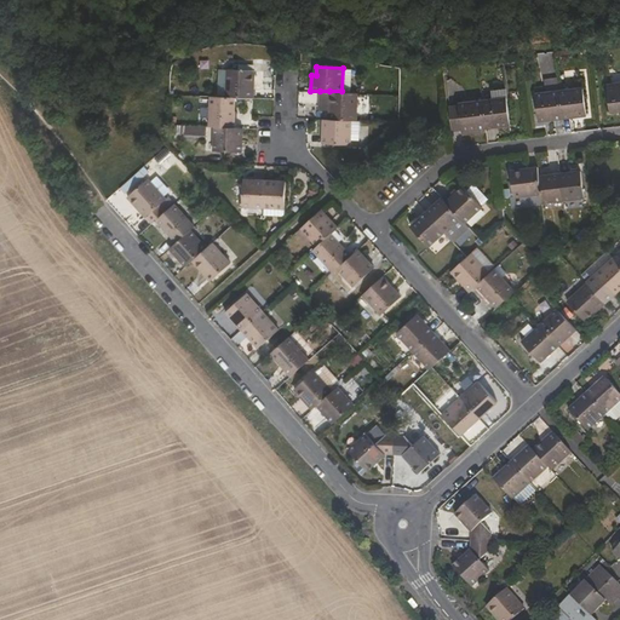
[(254,70),(229,69),(228,96),(235,97),(254,97),(254,70)]
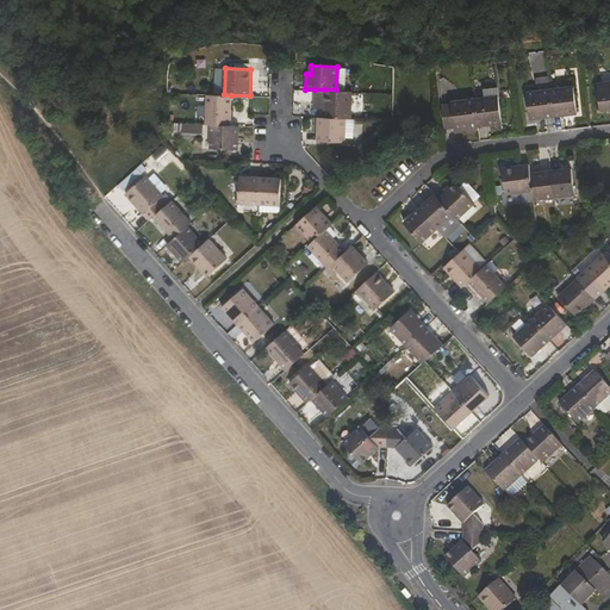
[(601,110),(609,107),(609,81),(597,83),(601,110)]
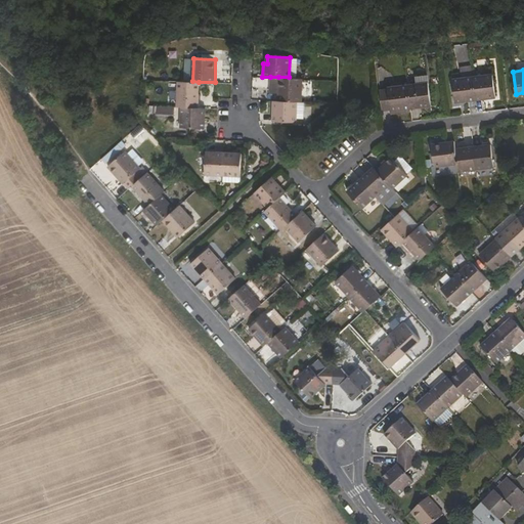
[(496,97),(493,74),(472,76),(475,99),(496,97)]
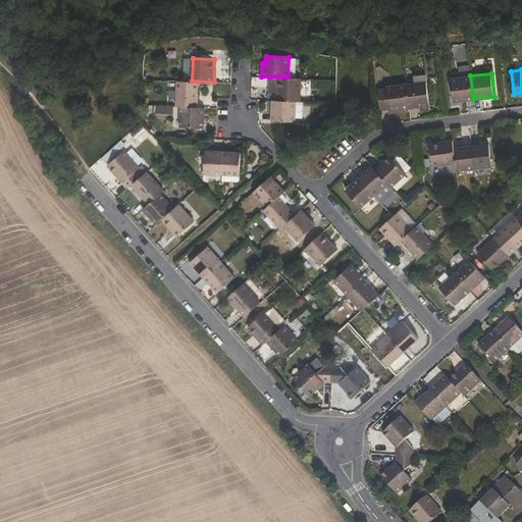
[(454,102),(473,99),(470,75),(451,79),(454,102)]
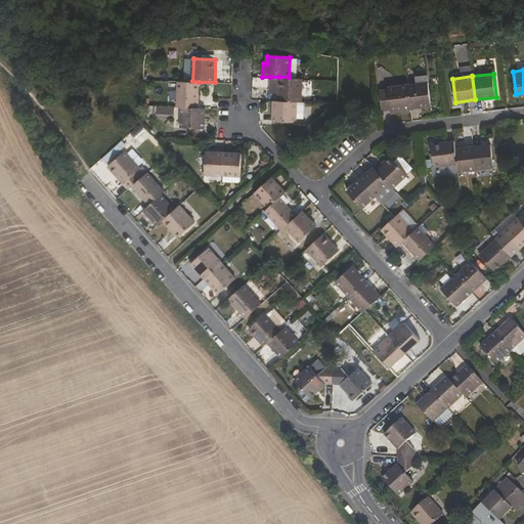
[(270,91),(277,92),(278,77),(270,77),(270,91)]
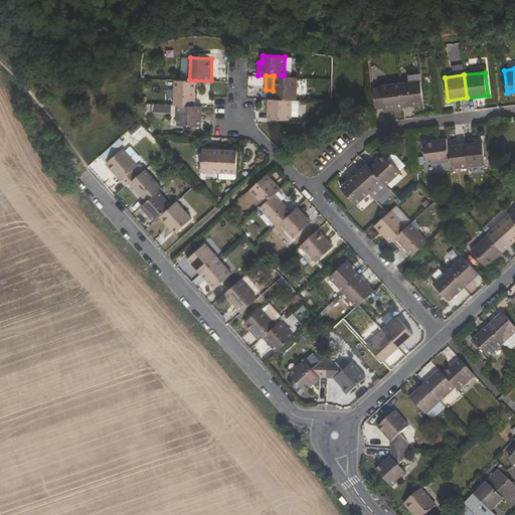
[(297,100),(297,76),(284,75),(274,75),(273,91),(273,99),(293,100),(297,100)]
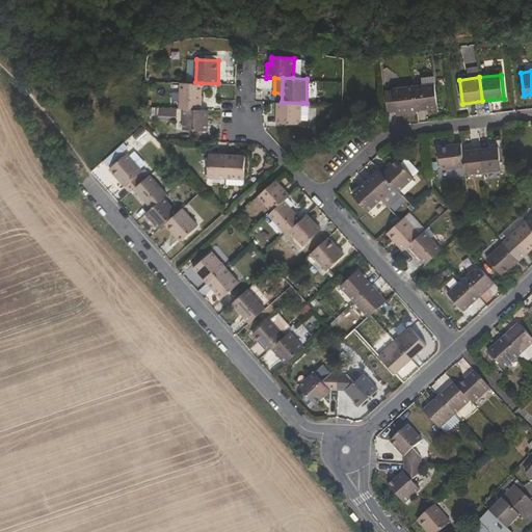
[(202,83),(195,82),(182,82),(180,108),(184,108),(201,109),(202,83)]
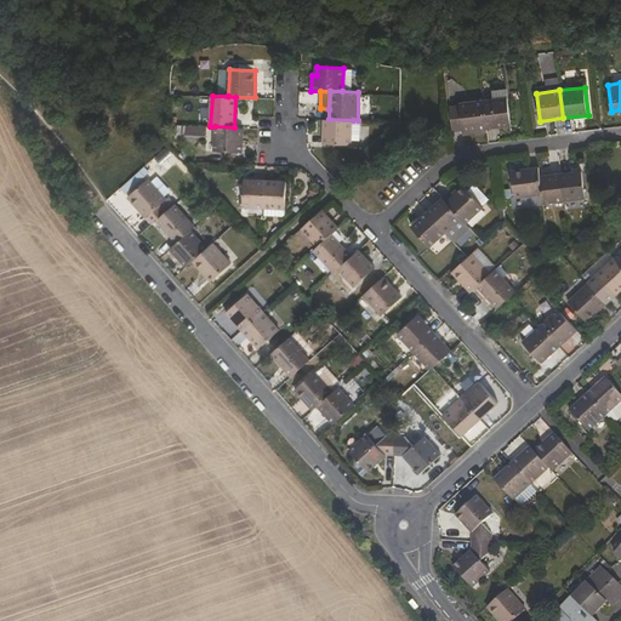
[(511,124),(507,97),(483,101),(486,127),(511,124)]
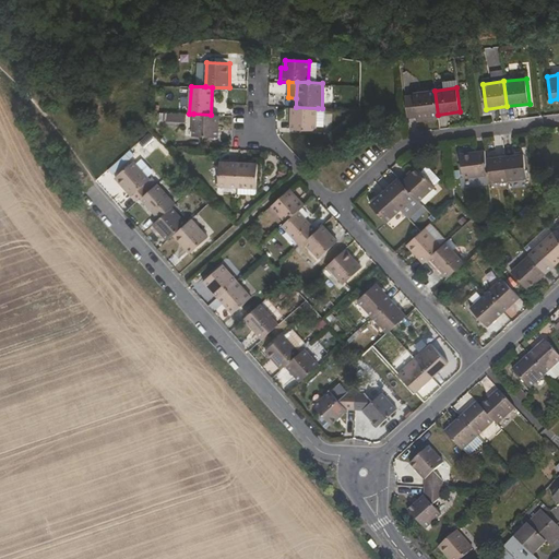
[(416,107),(417,118),(438,115),(435,91),(414,93),(416,107)]
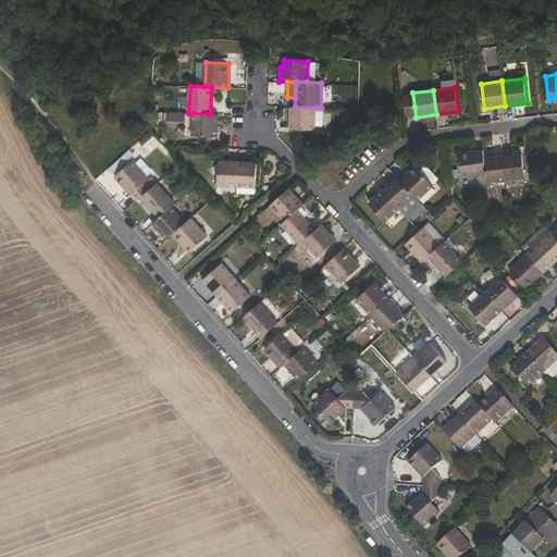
[(317,108),(295,107),(291,107),(289,127),(316,128),(316,125),(317,108)]
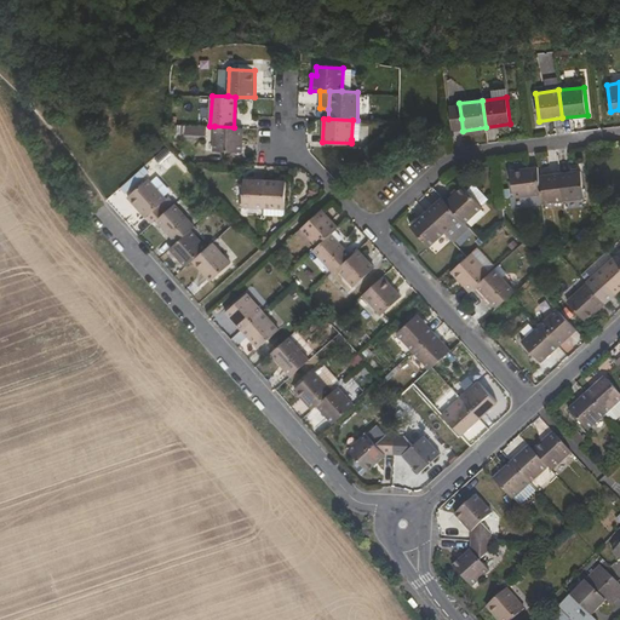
[(188,133),(206,135),(206,126),(188,125),(188,133)]
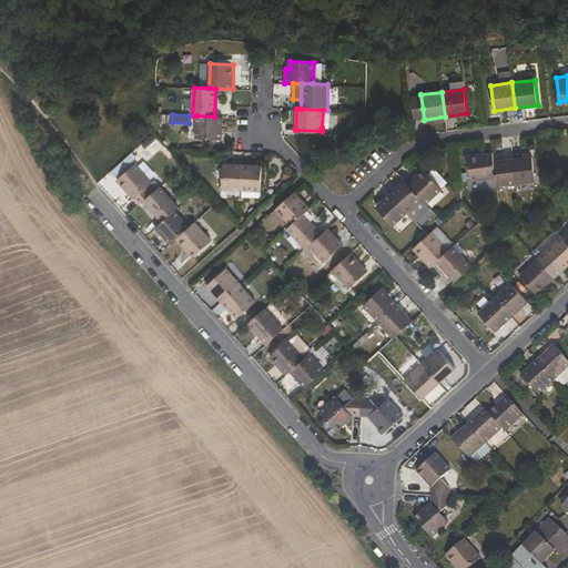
[(222,139),(223,117),(214,117),(196,115),(195,138),(222,139)]
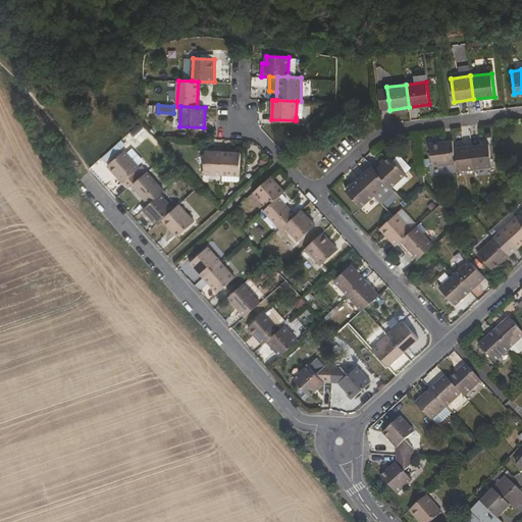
[(456,163),(454,148),(453,140),(429,143),(432,165),(456,163)]
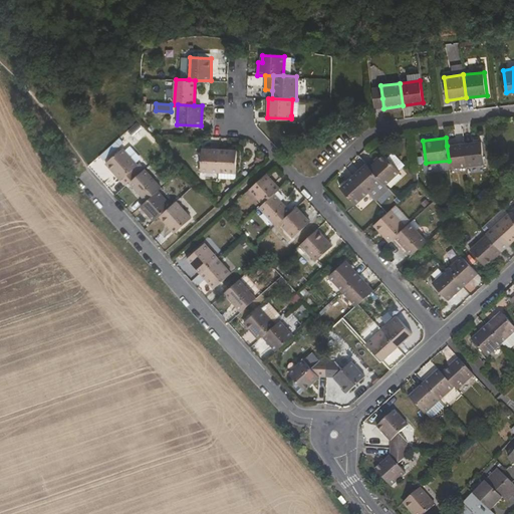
[(485,164),(482,141),(464,144),(467,166),(485,164)]
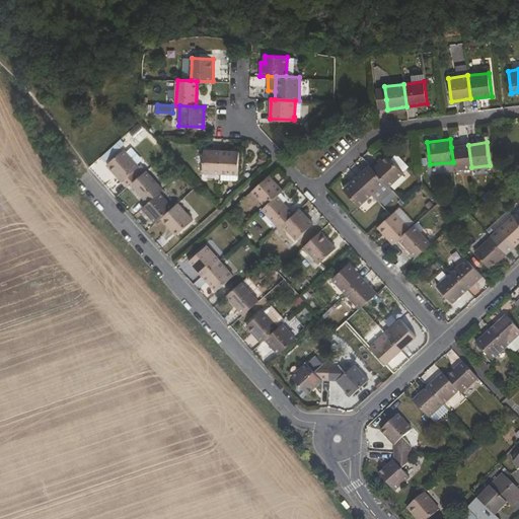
[(453,169),(471,167),(468,145),(451,147),(453,162),(453,169)]
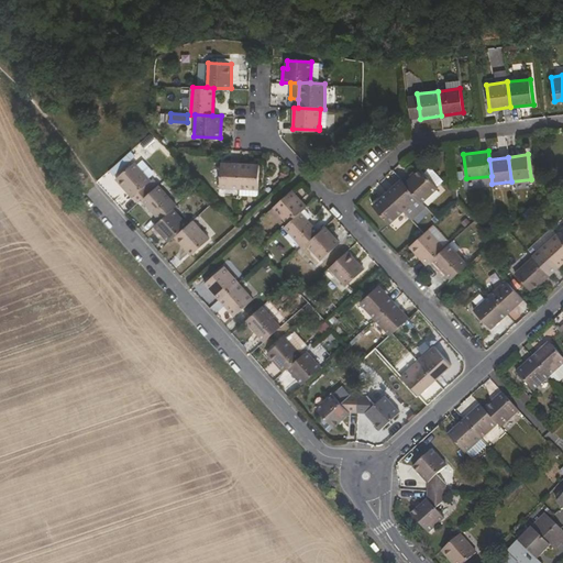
[(135,162),(117,178),(138,202),(143,198),(158,184),(153,178),(152,179),(135,162)]
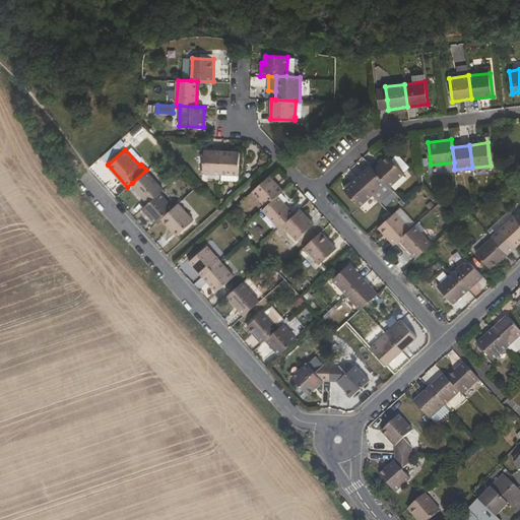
[(203,173),(220,173),(221,151),(204,150),(203,173)]
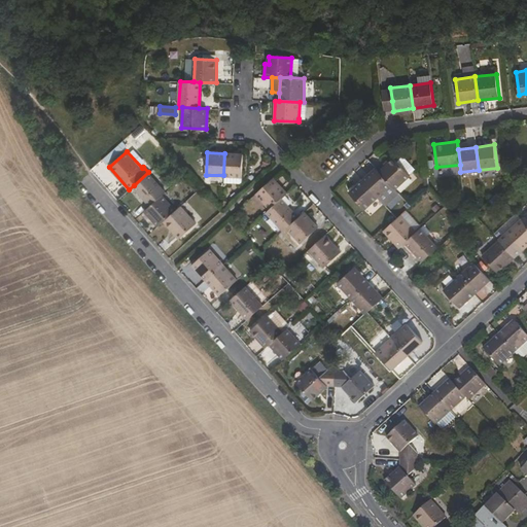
[(242,176),(243,153),(224,153),(223,175),(224,175),(242,176)]
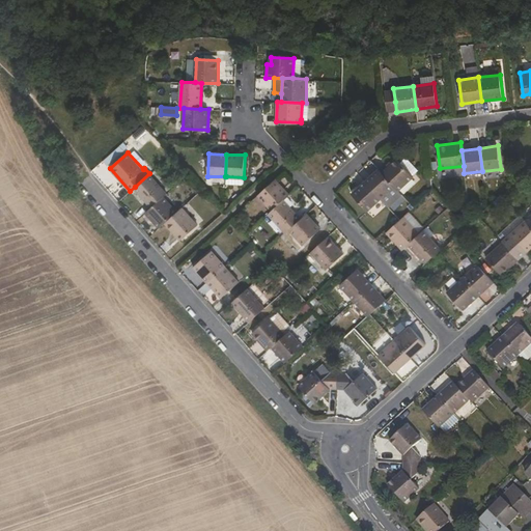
[(400,162),(397,159),(382,172),(394,186),(398,191),(410,179),(413,176),(413,175),(412,175),(418,169),(407,157),(400,162)]
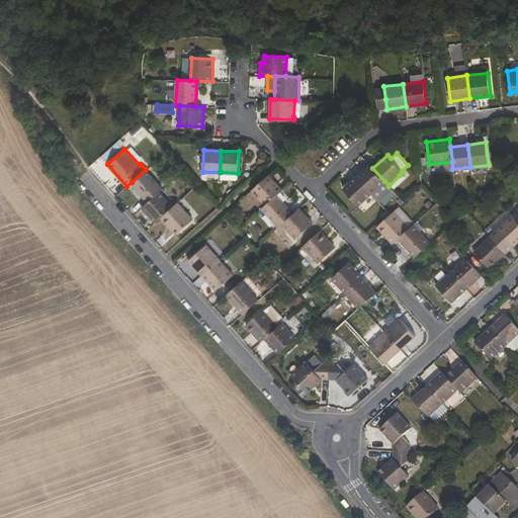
[(384,181),(372,168),(369,164),(355,176),(371,193),(384,181)]
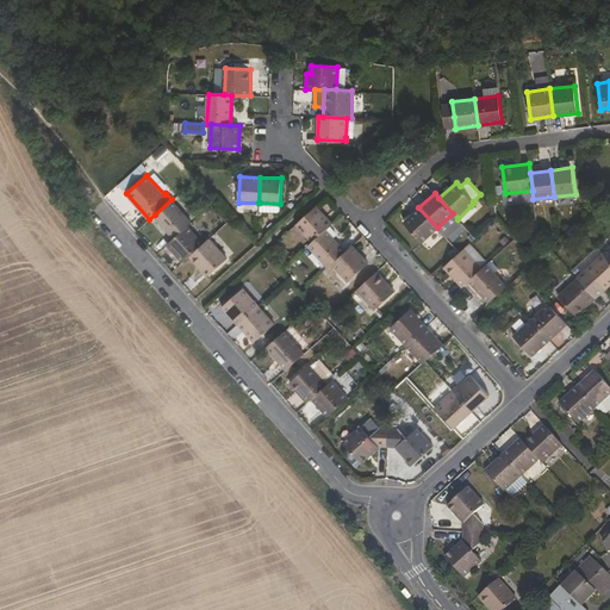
[(188,225),(192,222),(172,199),(155,215),(174,236),(188,225)]
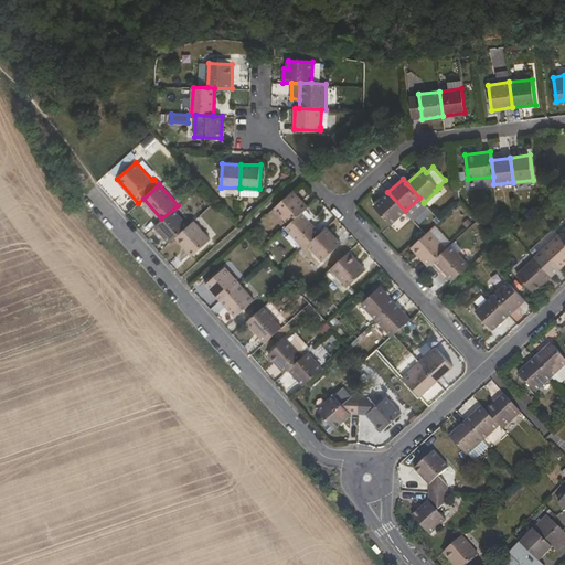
[(308,206),(294,189),(275,206),(289,223),(302,211),(308,206)]
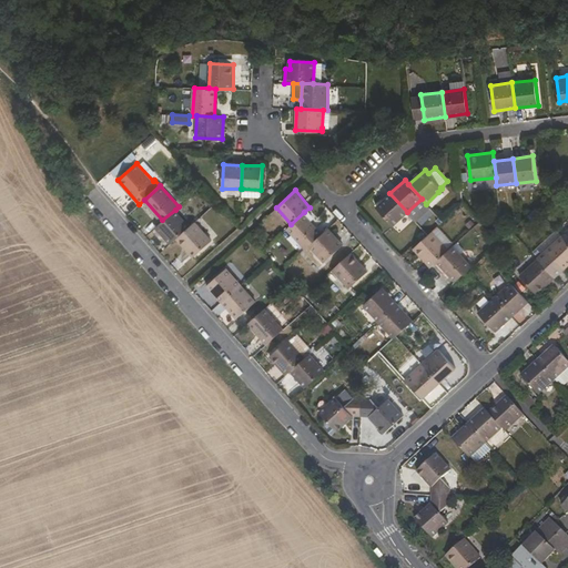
[(393,225),(407,212),(389,193),(375,206),(393,225)]
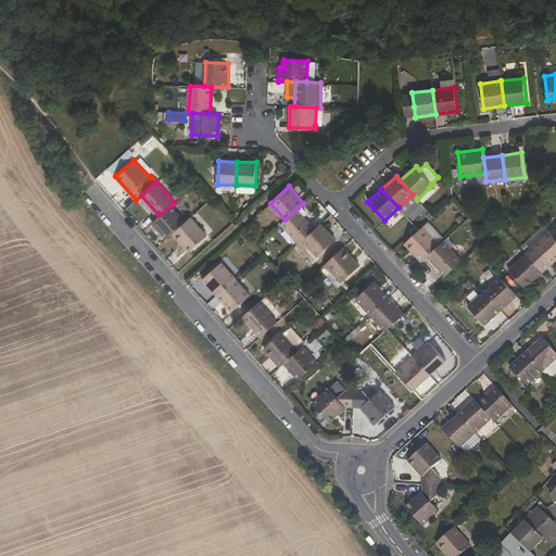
[(159,215),(152,222),(166,238),(173,232),(186,220),(172,205),(159,215)]
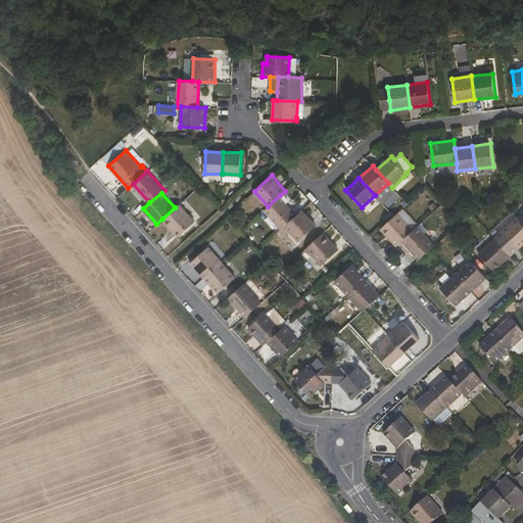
[(285,225),(296,215),(280,195),(268,206),(265,209),(281,229),(285,225)]
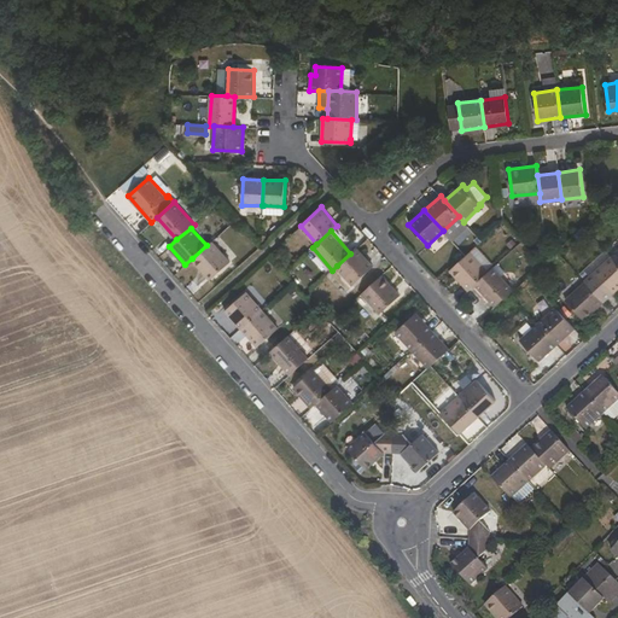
[(211,279),(231,261),(211,240),(207,245),(192,258),(211,279)]
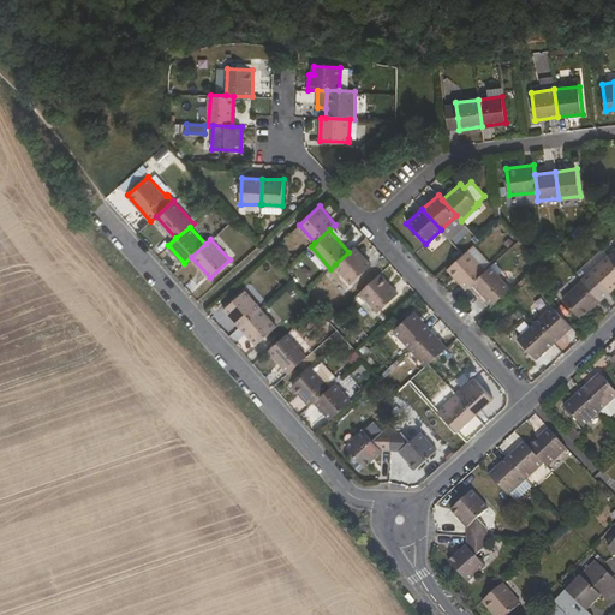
[(372,264),(356,246),(348,252),(335,264),(352,284),(372,264)]
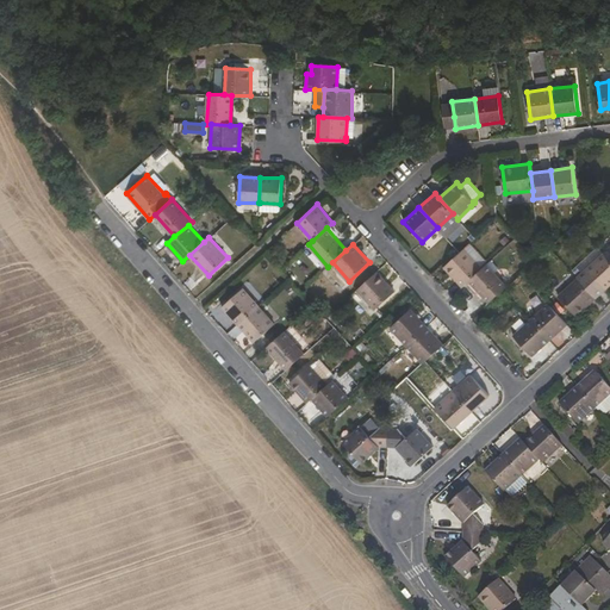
[(444,266),(462,286),(468,280),(481,268),(465,248),(459,253),(444,266)]
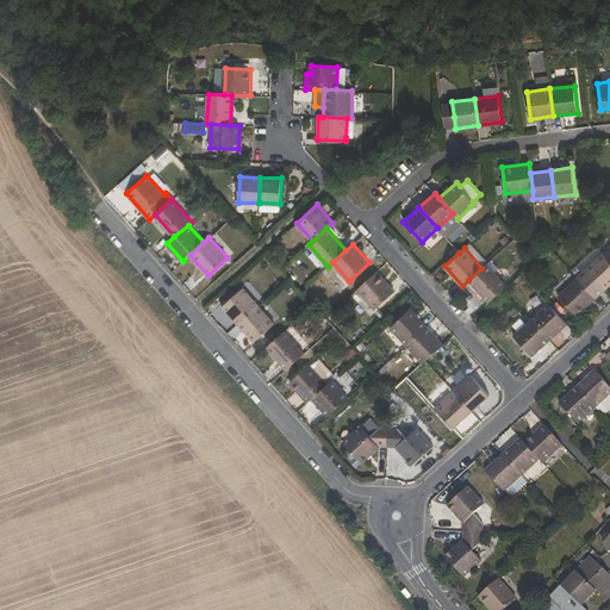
[(578,278),(596,297),(609,282),(609,261),(603,253),(577,277),(578,278)]
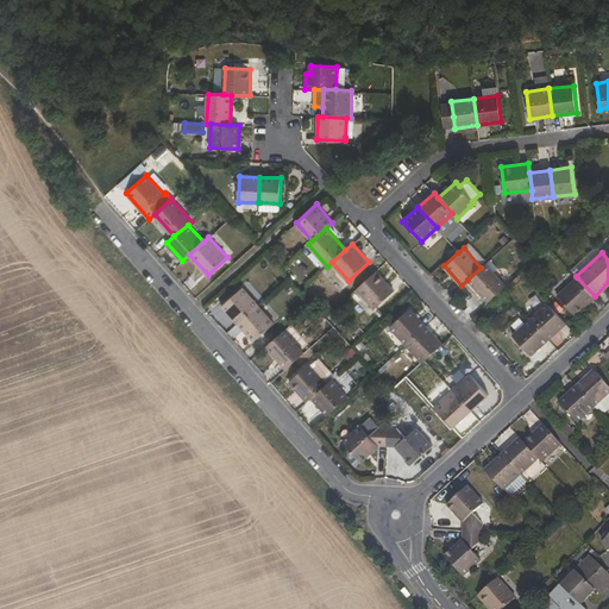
[(506,286),(485,263),(481,268),(468,280),(488,302),(503,288),(506,286)]
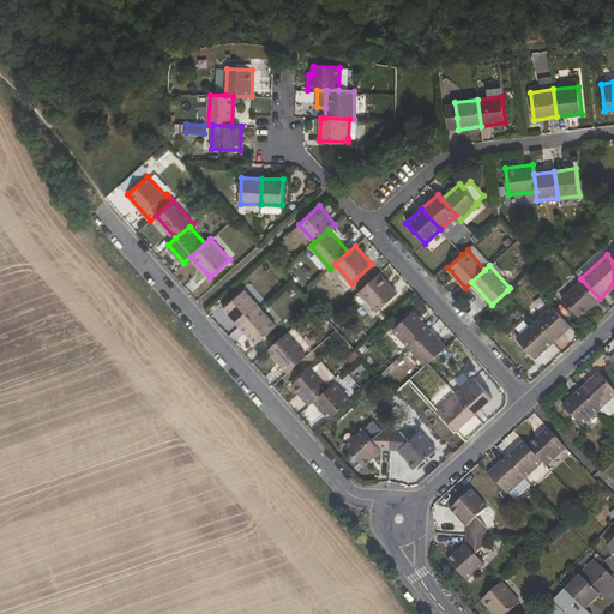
[(397,293),(379,272),(360,290),(378,311),(397,293)]
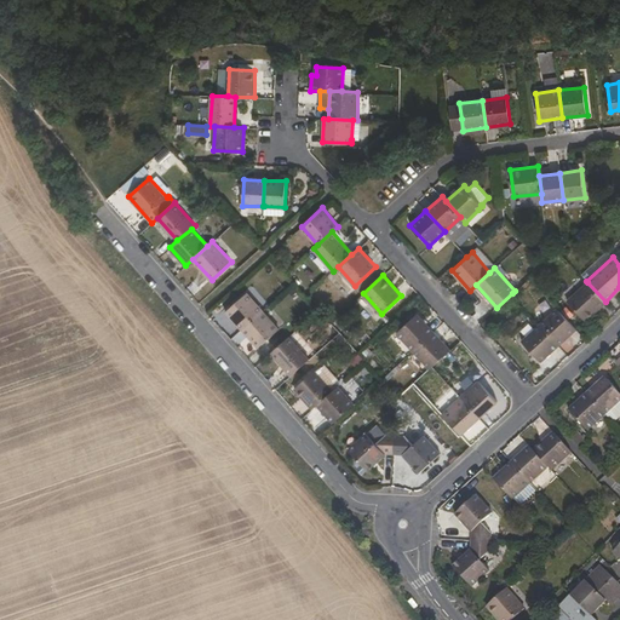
[(567,300),(585,320),(606,302),(587,282),(567,300)]
